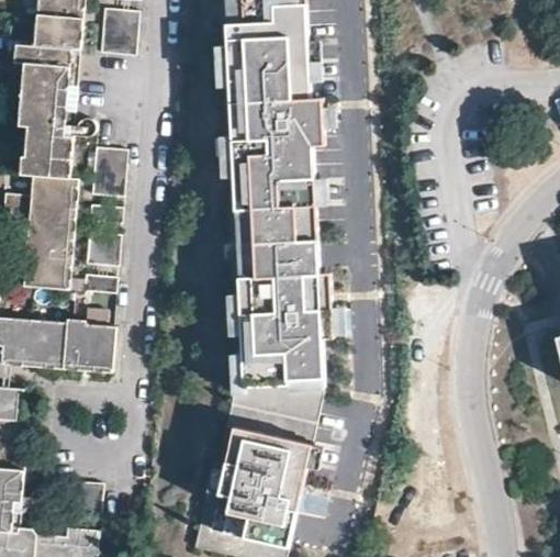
[(69,179),(73,135),(64,134),(70,49),(79,49),(82,0),(34,0),(31,45),(12,44),(11,64),(21,64),(15,125),(24,126),(22,155),(19,155),(18,176),(29,177),(28,196),(2,195),(0,214),(29,216),(28,236),(23,236),(22,252),(26,253),(24,286),(69,290),(78,179),(69,179)]
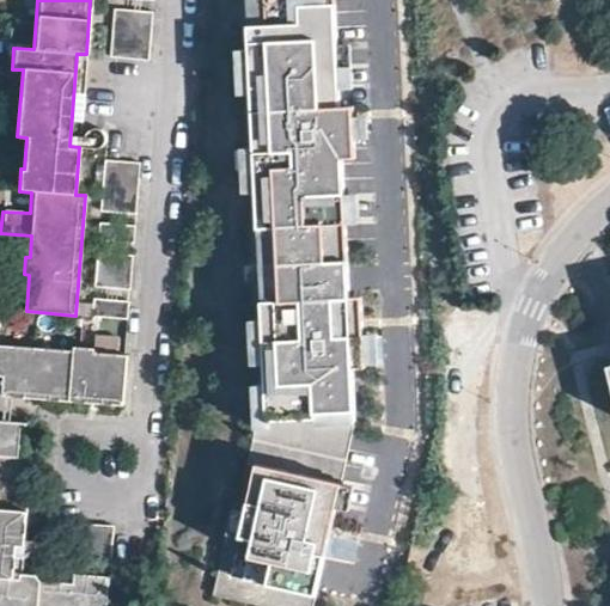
[(237,497),(217,589),(293,605),(316,605),(359,414),(337,0),(242,0),(262,406),(243,497),(237,497)]
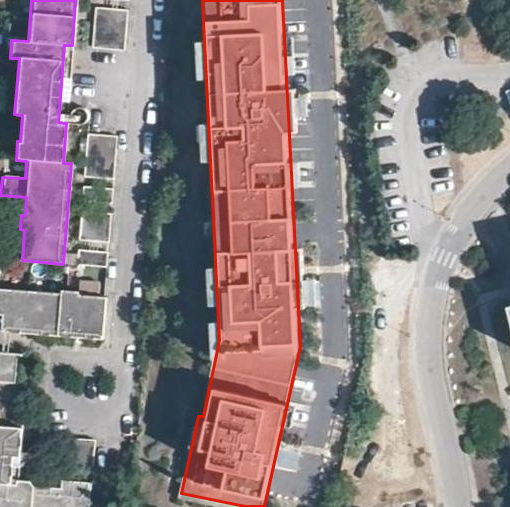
[(120,49),(123,9),(92,7),(89,47),(120,49)]
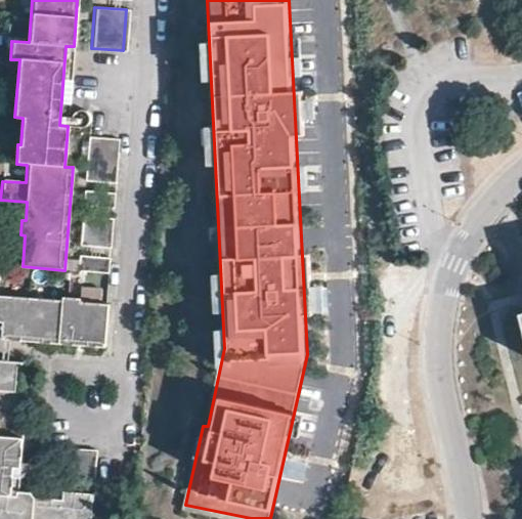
[(59,125),(68,126),(69,98),(74,46),(66,46),(59,125)]
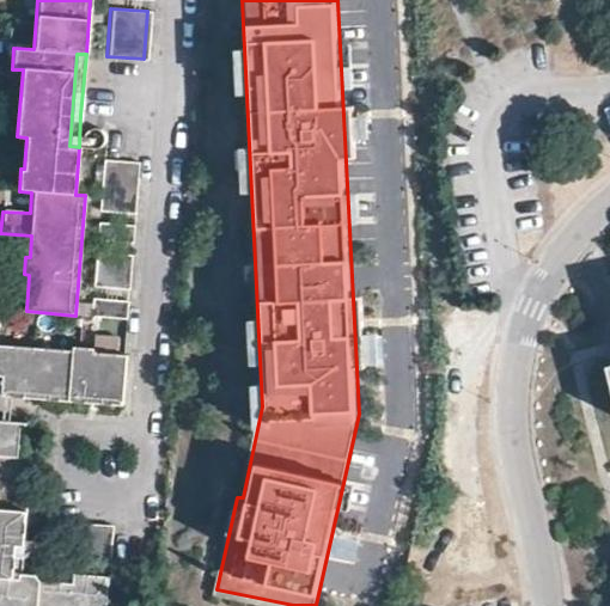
[(81,139),(79,147),(84,148),(98,147),(101,144),(102,140),(102,133),(96,129),(92,128),(87,130),(81,139)]
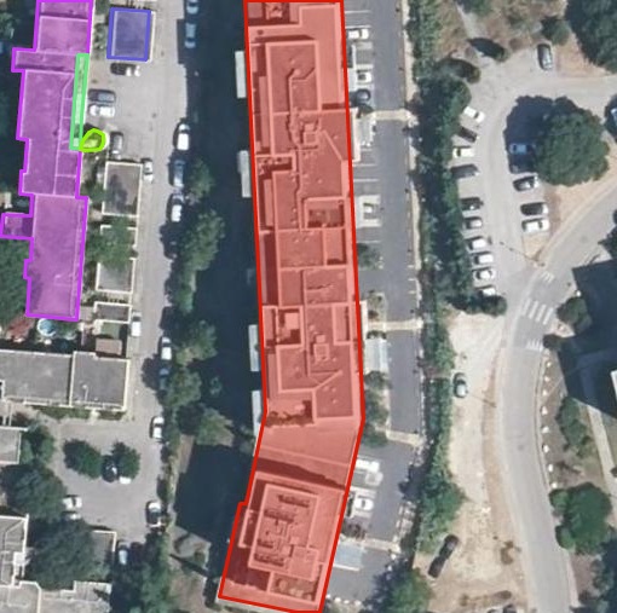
[(134,218),(138,167),(102,163),(98,215),(134,218)]
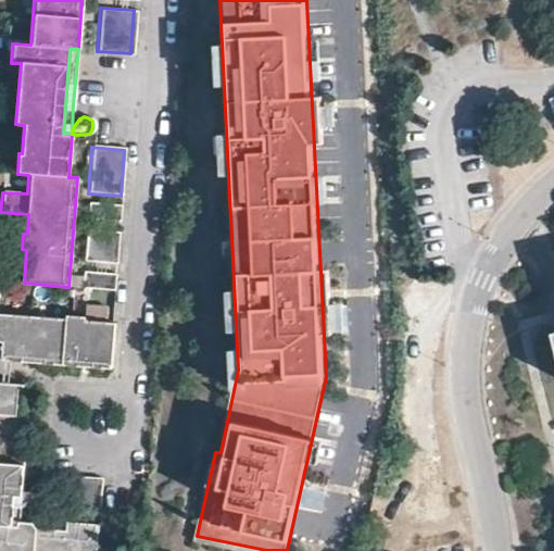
[(120,222),(120,207),(87,204),(86,220),(120,222)]
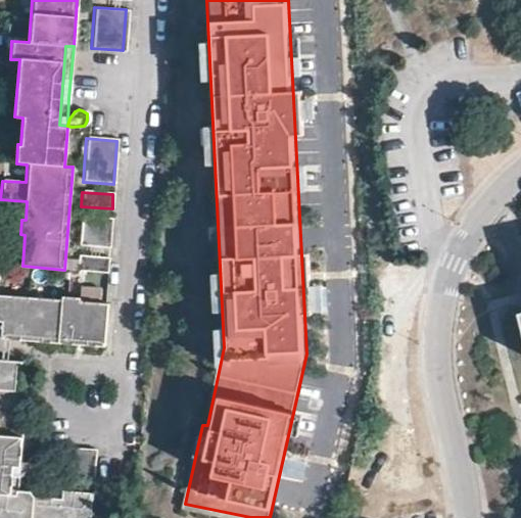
[(109,248),(110,219),(81,217),(79,246),(109,248)]
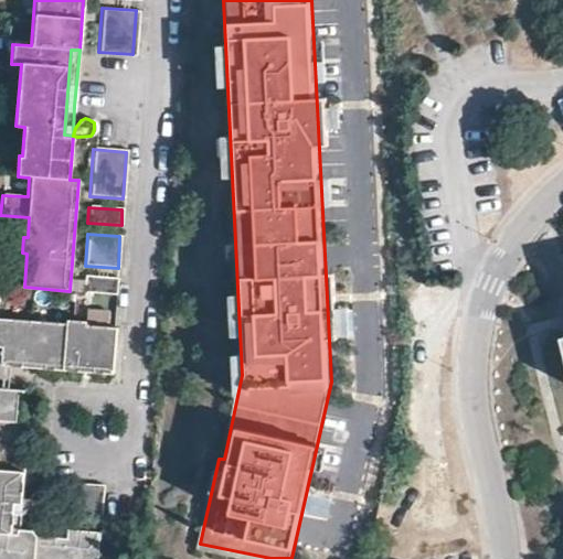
[(116,294),(117,278),(83,277),(83,292),(116,294)]
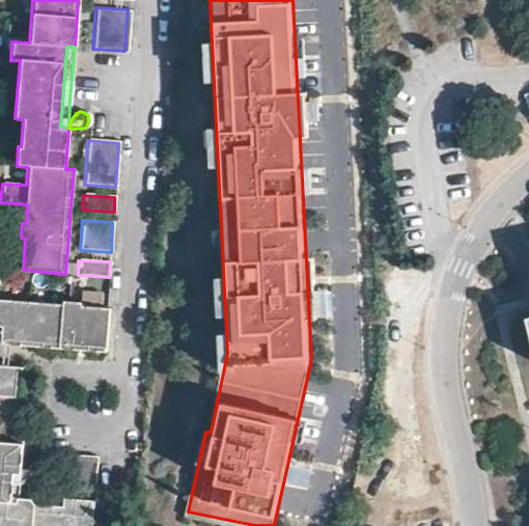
[(81,301),(80,306),(99,308),(100,293),(81,291),(80,301),(81,301)]
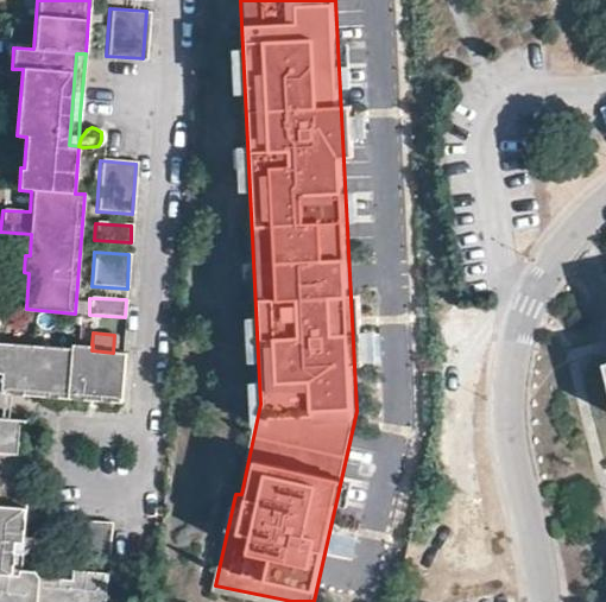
[(121,404),(124,354),(113,353),(92,350),(93,344),(92,344),(73,343),(73,349),(0,342),(0,380),(5,381),(4,394),(121,404)]
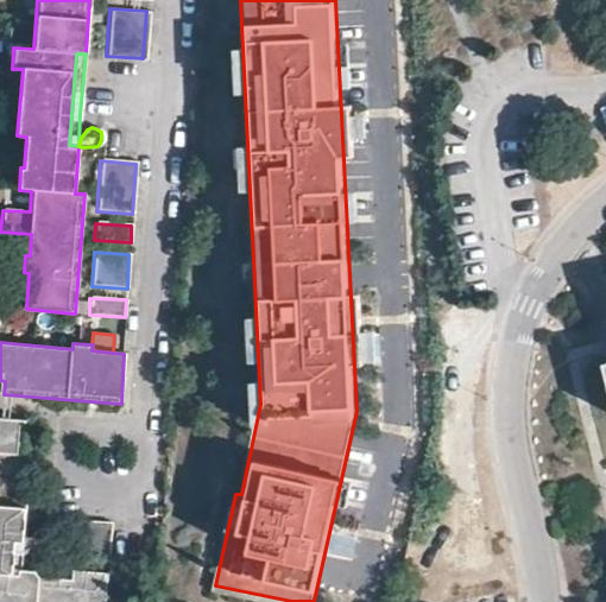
[(20,542),(42,544),(44,544),(49,544),(54,543),(57,538),(58,533),(57,530),(54,527),(49,525),(44,526),(39,528),(37,533),(31,532),(35,488),(29,488),(32,422),(0,419),(0,601),(111,601),(113,572),(77,569),(77,577),(43,575),(37,571),(24,569),(24,575),(18,575),(20,542)]
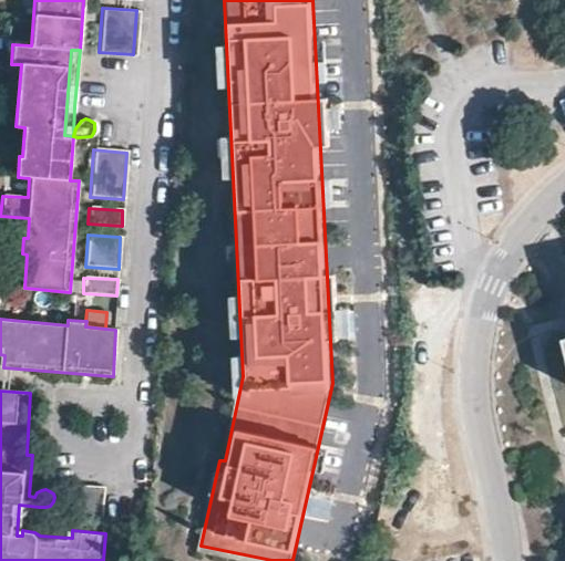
[(106,518),(109,486),(75,484),(73,516),(106,518)]
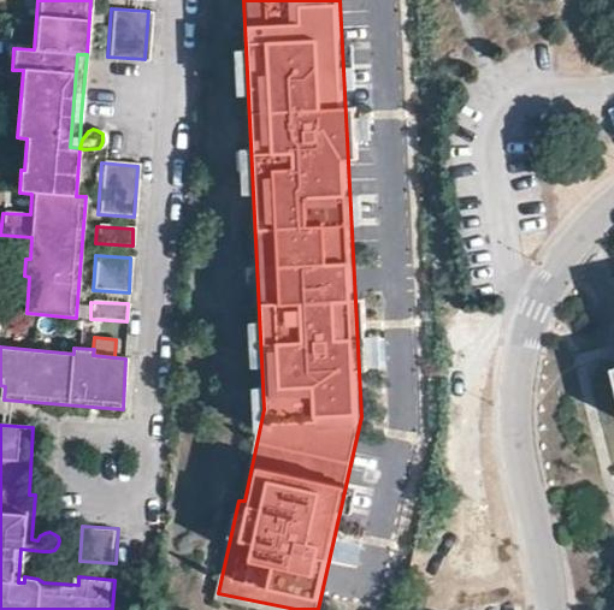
[(37,552),(42,551),(21,549),(18,582),(24,582),(24,576),(27,561),(29,557),(33,555),(37,552)]
